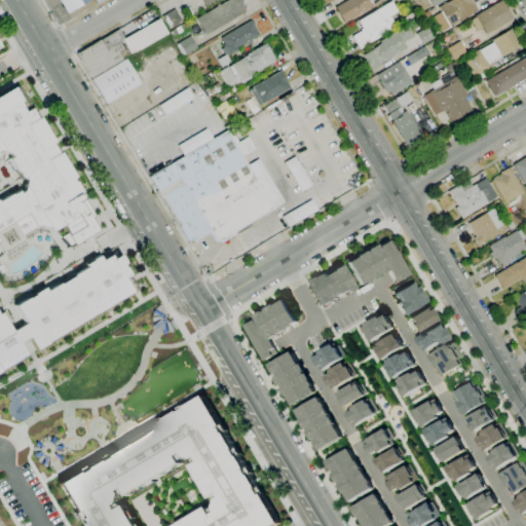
[(88,0),(67,13),(59,0),(88,0)]
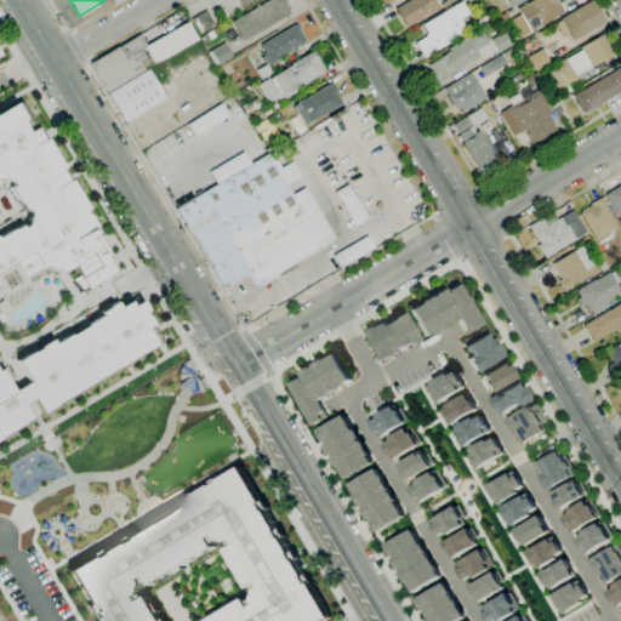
[(243,41),(232,22),(268,0),(281,0),(290,15),(243,41)]
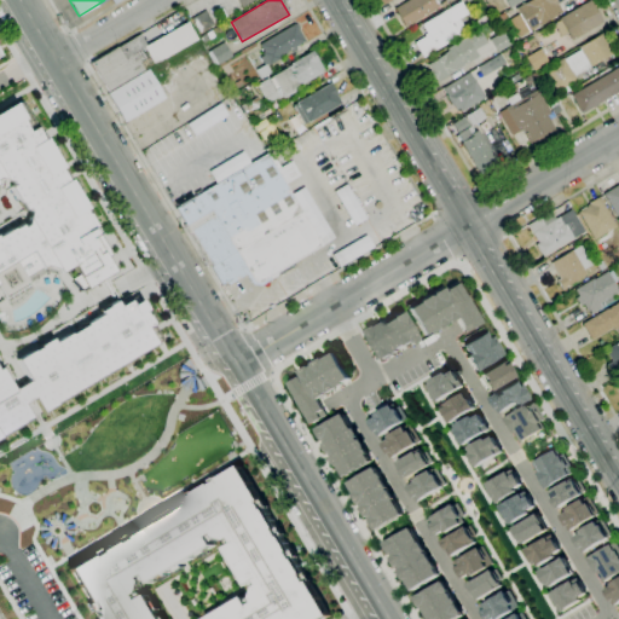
[(405,27),(394,9),(409,0),(433,0),(438,7),(405,27)]
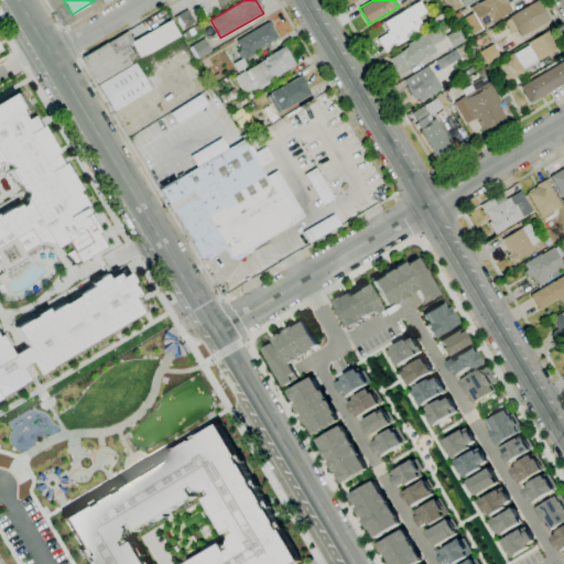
[(403,9),(400,3),(405,0),(409,6),(403,9)]
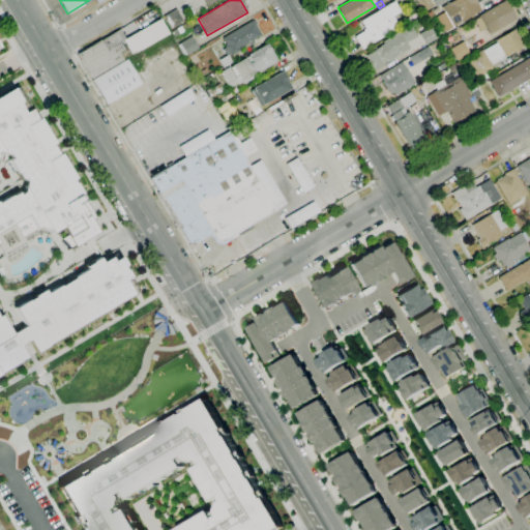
[(445,31),(436,17),(444,11),(441,7),(452,0),(481,0),(477,3),(481,9),(445,31)]
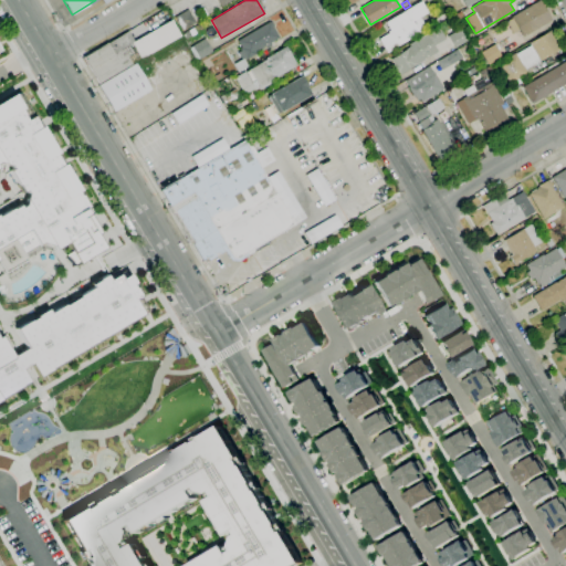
[(522,37),(511,17),(538,0),(551,20),(522,37)]
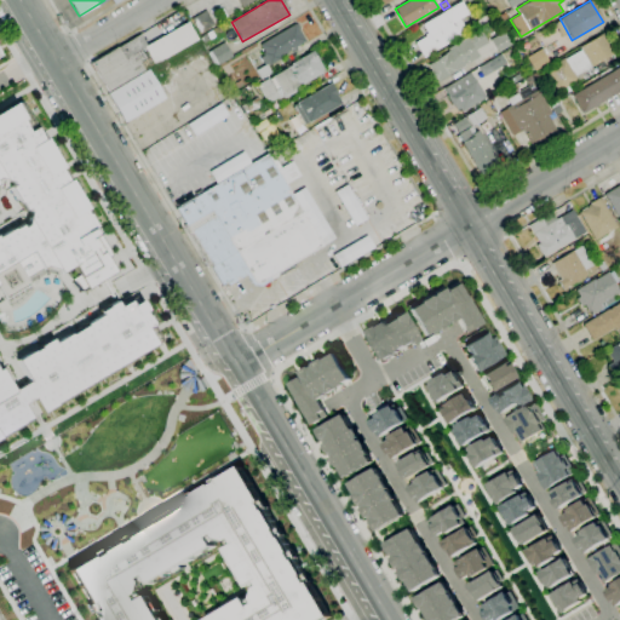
[(424,57),(415,42),(425,36),(425,35),(428,34),(423,24),(461,1),(469,13),(460,19),(468,32),(424,57)]
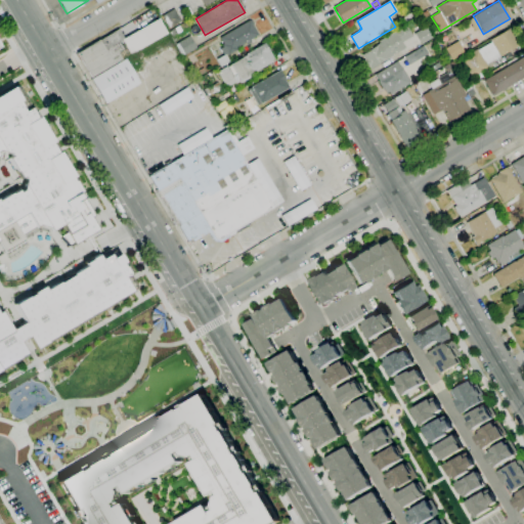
[(169,29),(162,16),(174,9),(181,20),(169,29)]
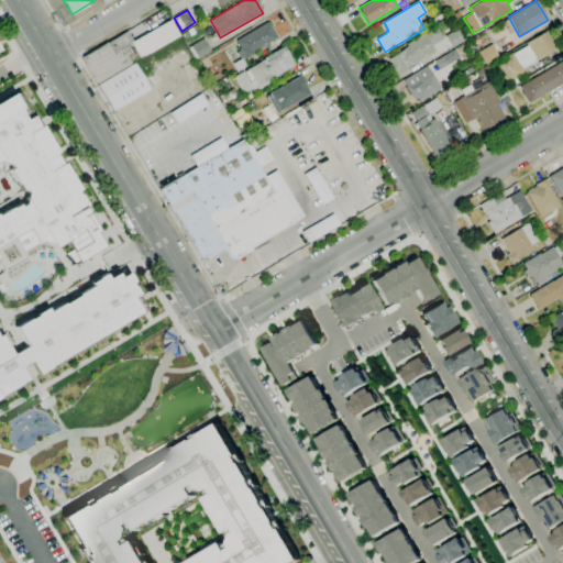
[(454,20),(452,14),(457,11),(461,17),(454,20)]
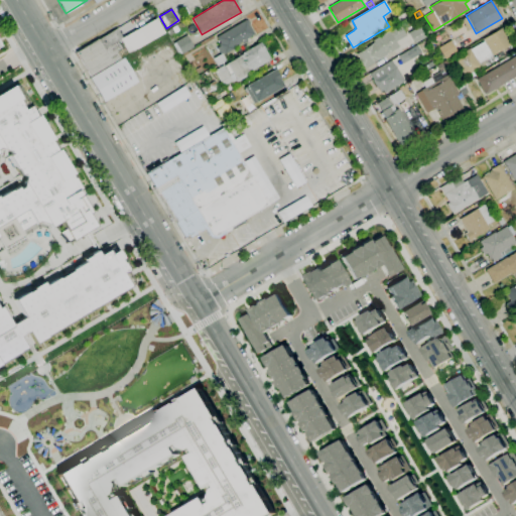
[(90,76),(76,53),(116,28),(122,37),(156,18),(164,33),(90,76)]
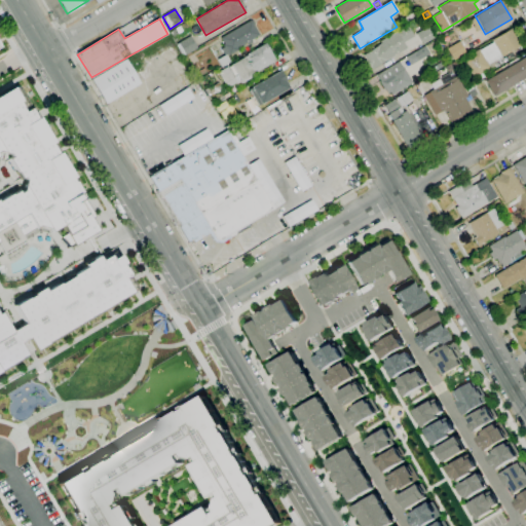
[(221,67),(217,59),(224,54),(221,48),(224,47),(222,44),(224,43),(221,37),(251,20),(259,35),(251,40),(253,42),(248,45),(247,42),(237,47),(238,49),(229,55),(228,54),(226,55),(230,62),(221,67)]
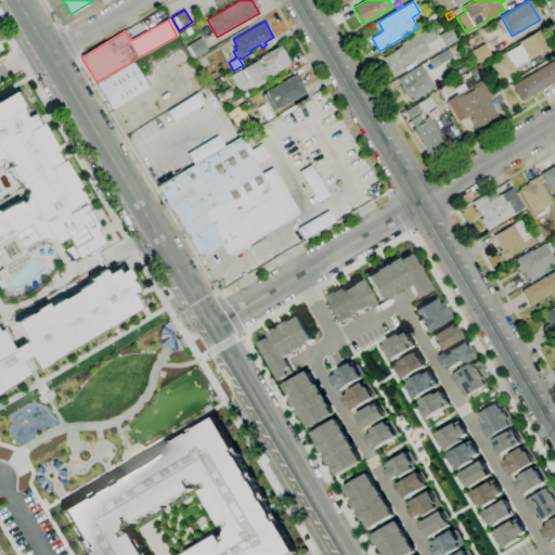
[(391,73),(390,71),(388,73),(384,65),(386,63),(383,59),(401,46),(400,43),(430,27),(437,39),(426,44),(429,51),(391,73)]
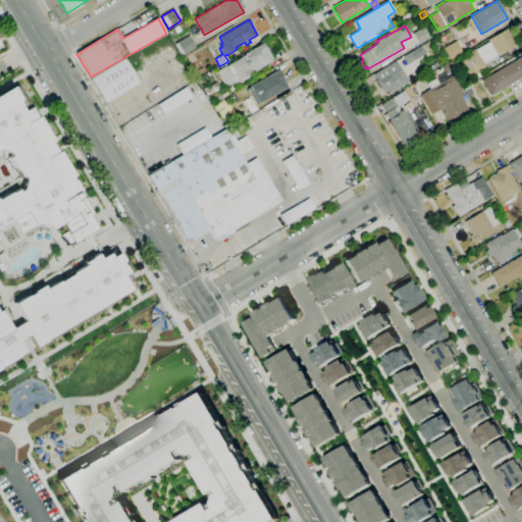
[(419,44),(413,33),(424,27),(430,37),(419,44)]
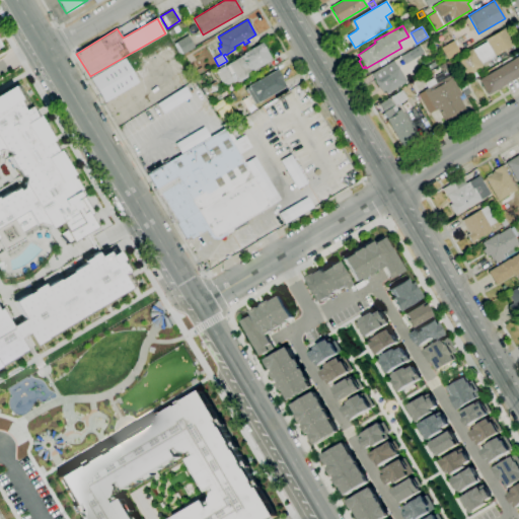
[(470,80),(468,76),(467,77),(456,58),(472,48),(473,49),(487,42),(485,40),(507,26),(510,33),(513,31),(518,42),(482,64),(484,67),(475,72),(477,76),(470,80)]
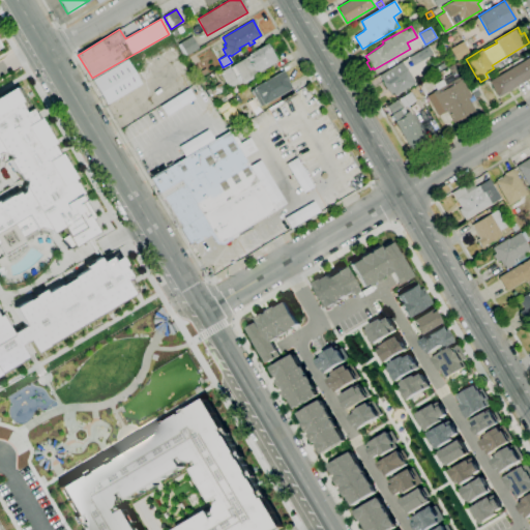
[(186,56),(179,42),(192,35),(199,49),(186,56)]
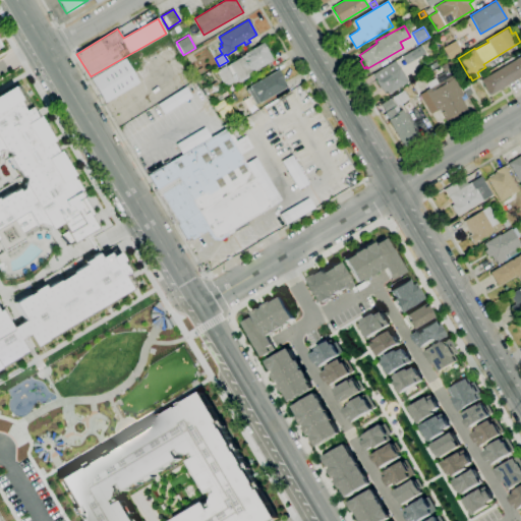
[(449,60),(442,48),(454,41),(461,52),(449,60)]
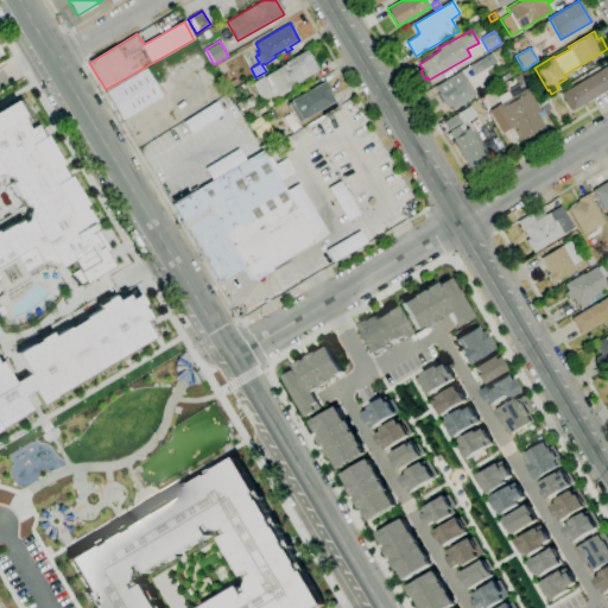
[(263,102),(252,83),(261,77),(264,81),(268,78),(266,75),(285,64),(284,63),(306,49),(317,68),(315,69),(316,71),(296,83),(295,82),(289,86),(291,89),(279,96),(278,94),(274,97),(273,95),(263,102)]
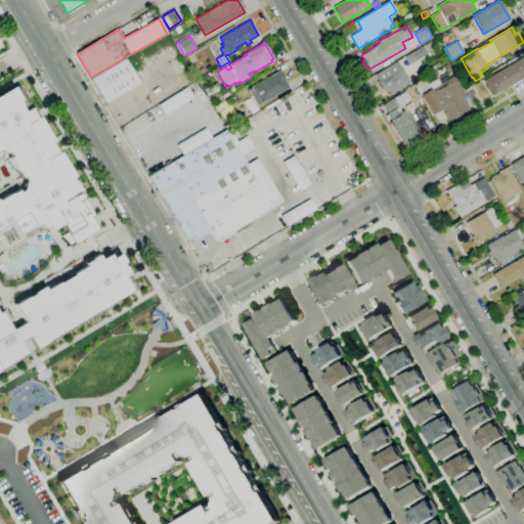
[(408,66),(404,57),(423,46),(428,54),(408,66)]
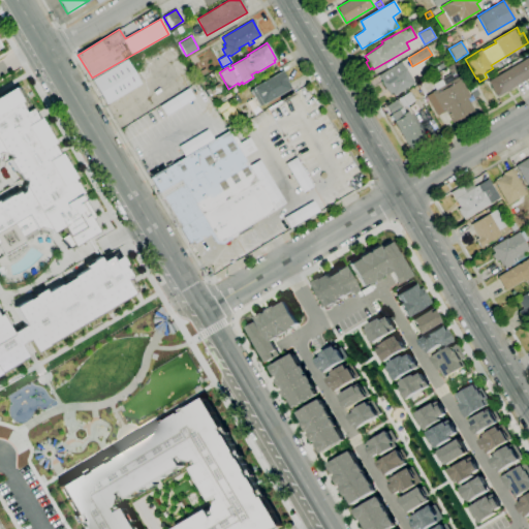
[(106,104),(92,80),(141,51),(144,56),(130,64),(142,84),(106,104)]
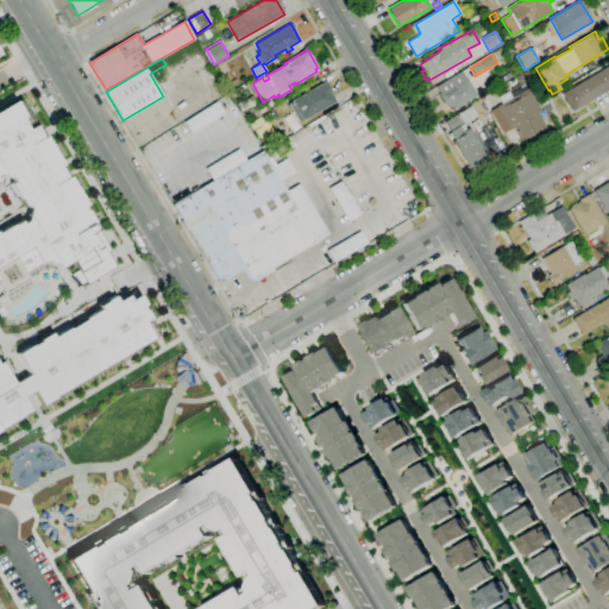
[(573,112),(563,93),(608,66),(608,89),(588,102),(589,104),(584,106),(583,106),(573,112)]
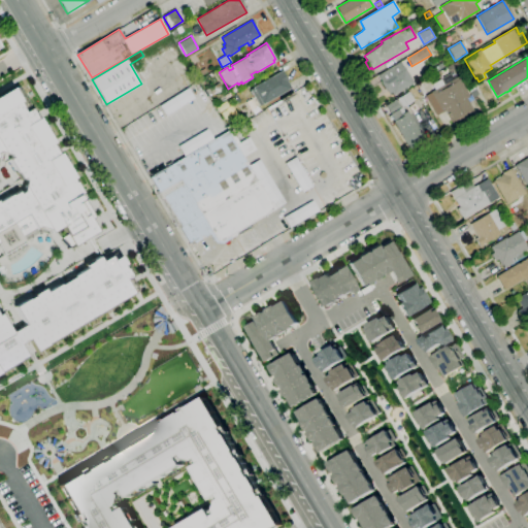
[(457,70),(453,63),(457,61),(461,67),(457,70)]
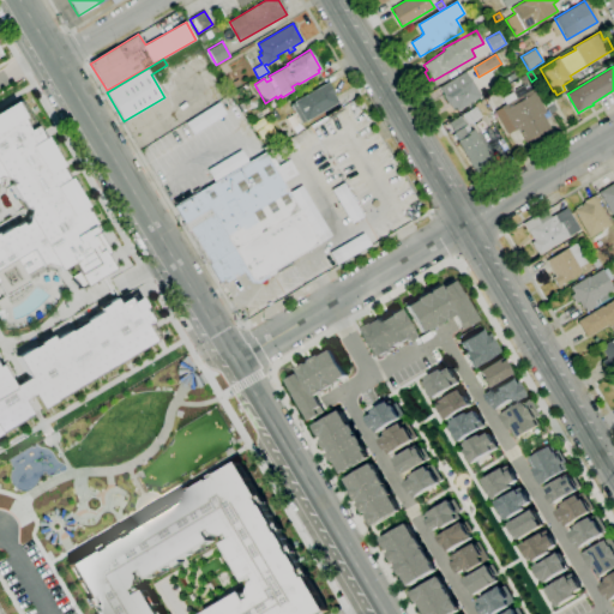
[(457,112),(455,108),(452,109),(450,103),(449,104),(443,95),(470,78),(481,96),(457,112)]
